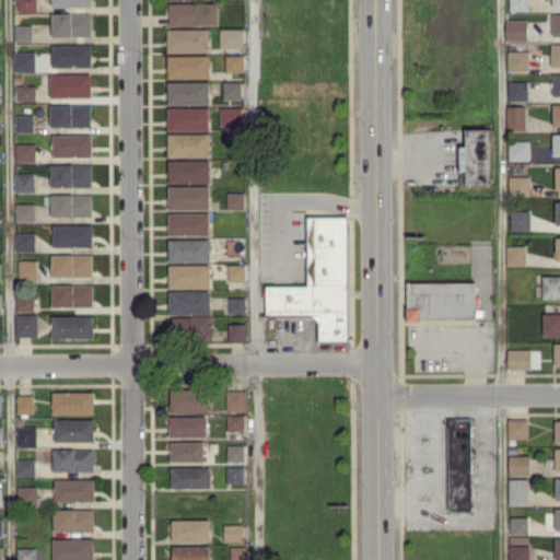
[(18,0),(19,12),(37,12),(37,0),(18,0)]
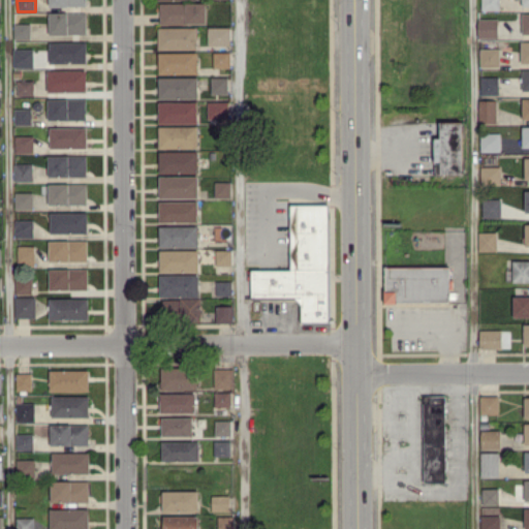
[(499,0),(480,0),(481,9),(499,10),(499,0)]
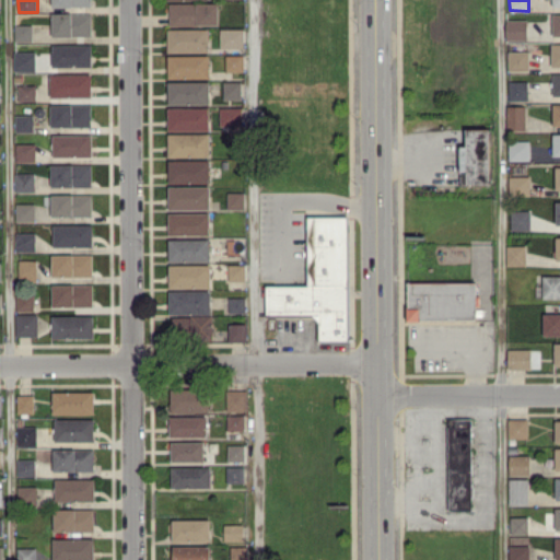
[(219,2),(170,2),(170,24),(219,25),(219,2)]
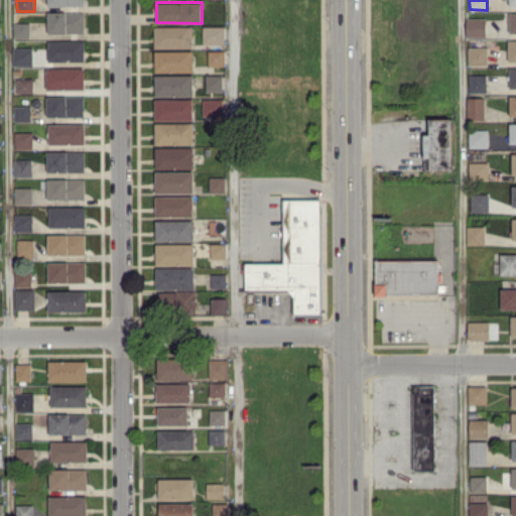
[(47,32),(85,33),(85,13),(48,12),(47,32)]
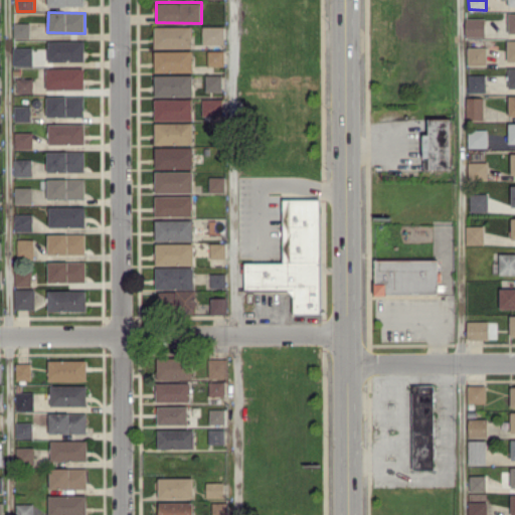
[(485,18),(466,18),(466,37),(485,37),(485,18)]
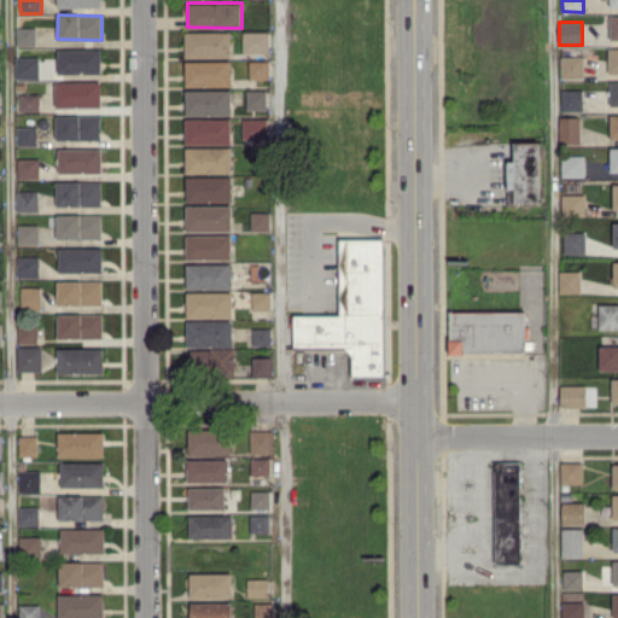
[(35,46),(35,27),(17,27),(17,46),(35,46)]
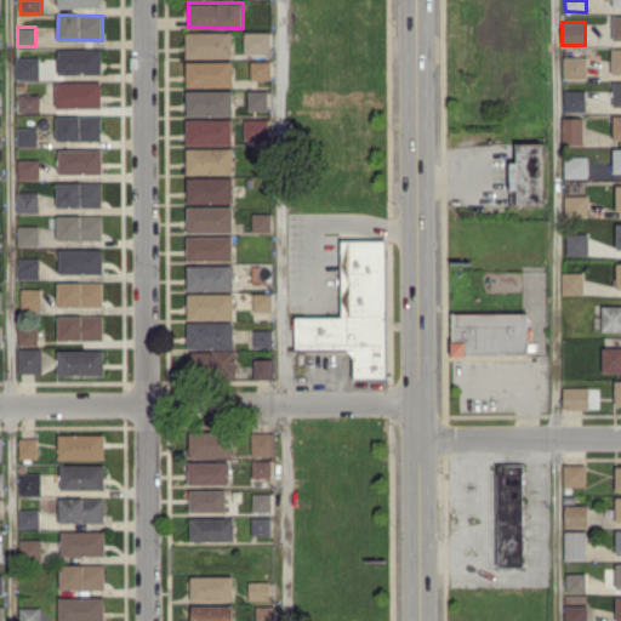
[(232,32),(186,32),(187,57),(232,57),(232,32)]
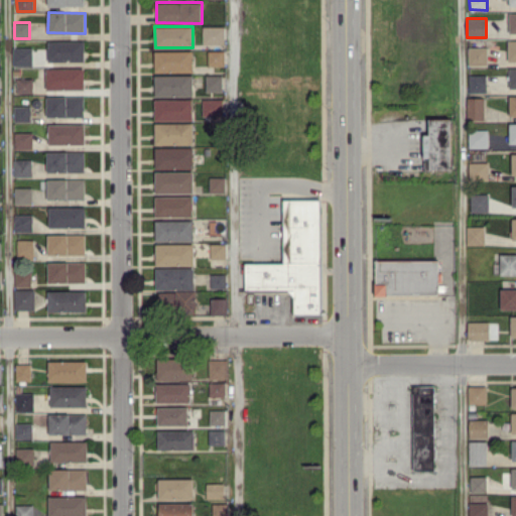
[(225,26),(204,26),(204,43),(224,44),(225,26)]
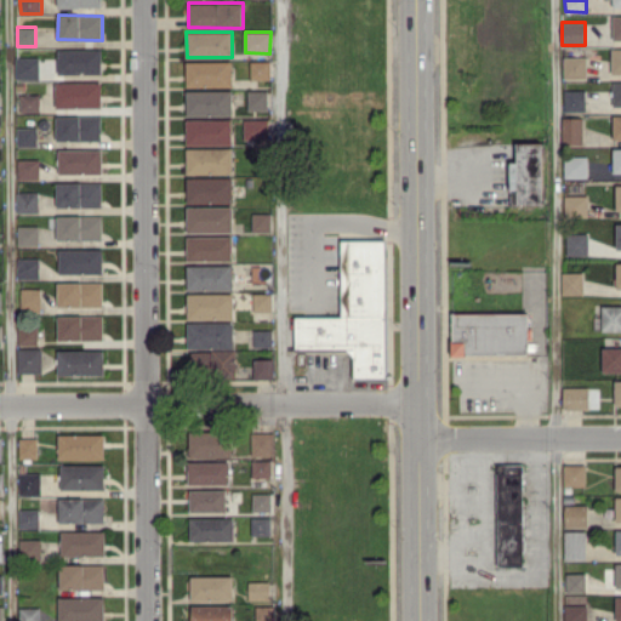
[(102,49),(58,49),(58,74),(102,73),(102,49)]
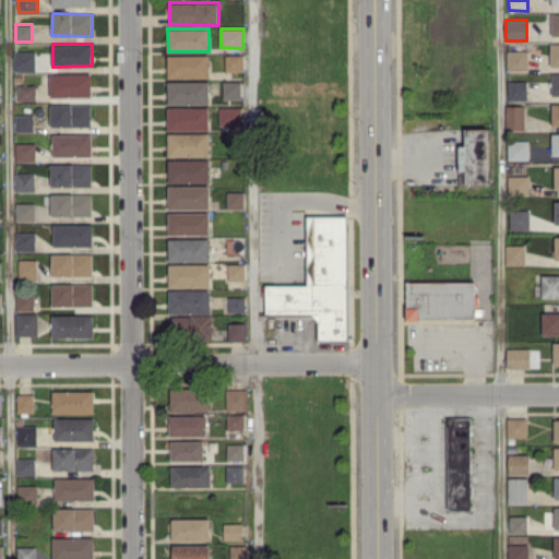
[(36,51),(15,50),(14,71),(35,71),(36,51)]
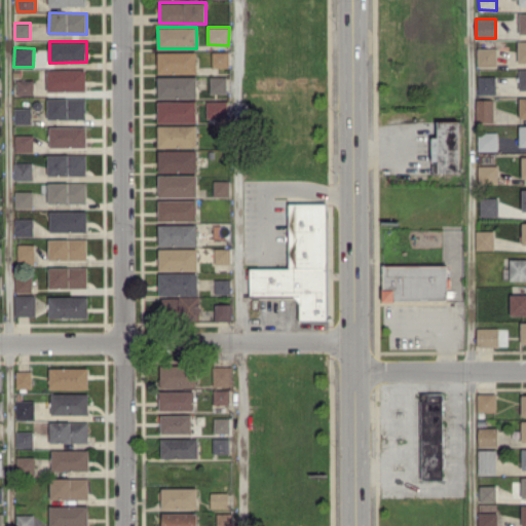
[(497,48),(478,47),(478,66),(497,66),(497,48)]
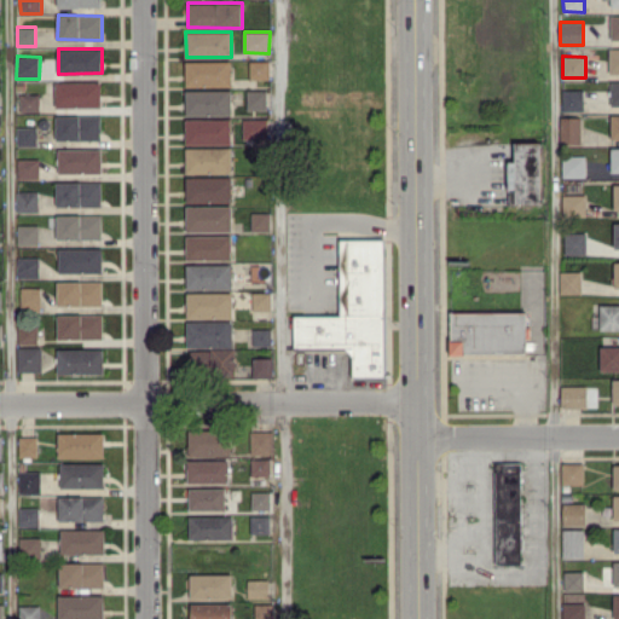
[(186,86),(232,86),(231,61),(186,61),(186,86)]
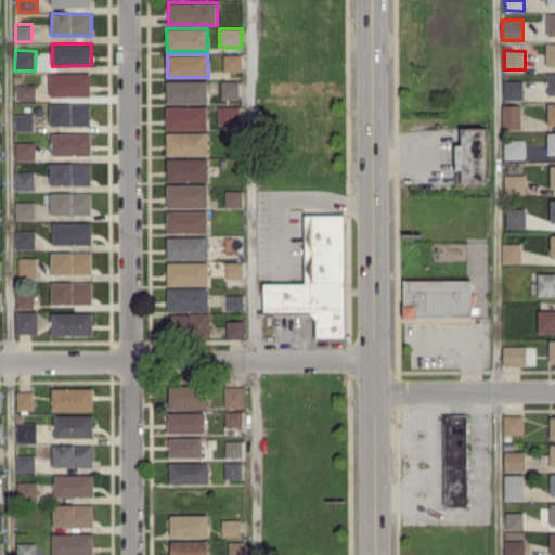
[(242,54),(224,54),(224,71),(242,71),(242,54)]
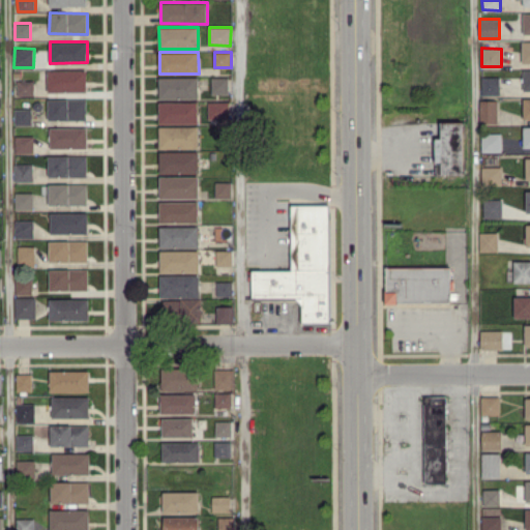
[(87,90),(87,69),(48,70),(48,91),(87,90)]
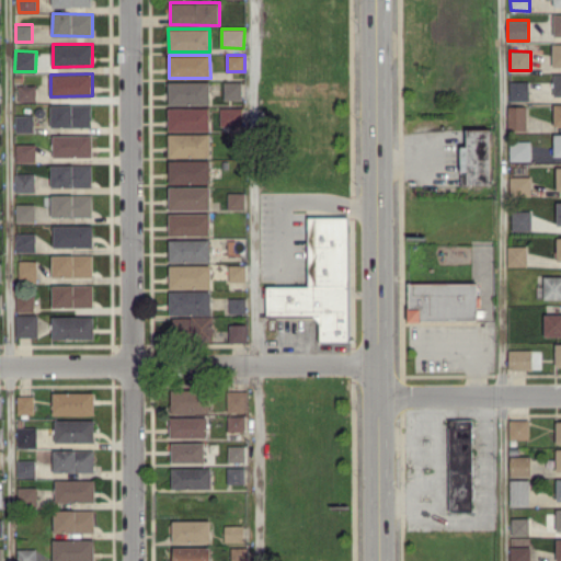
[(169,104),(210,104),(209,80),(169,81),(169,104)]
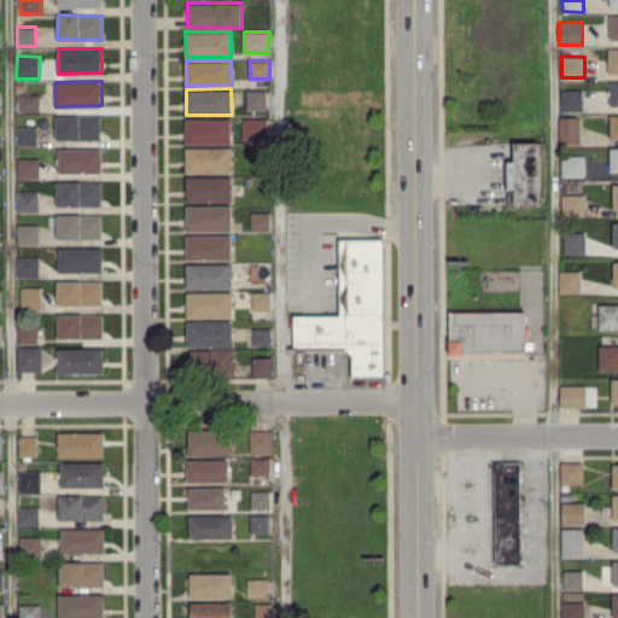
[(266,110),(267,89),(248,89),(246,109),(266,110)]
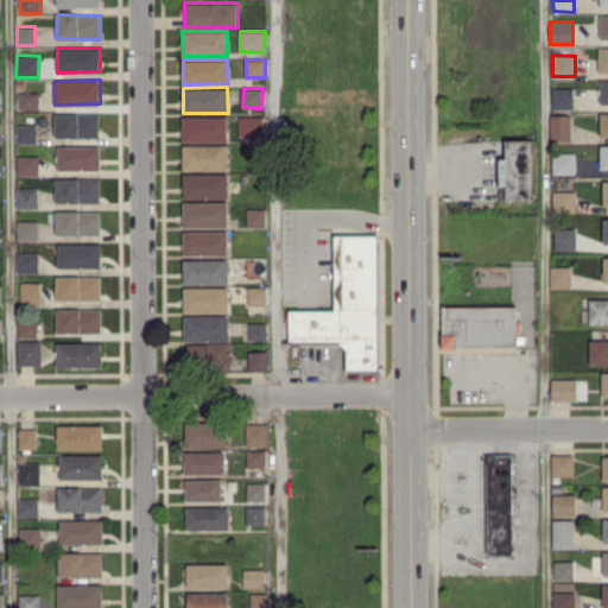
[(552,88),(553,109),(574,108),(572,88),(552,88)]
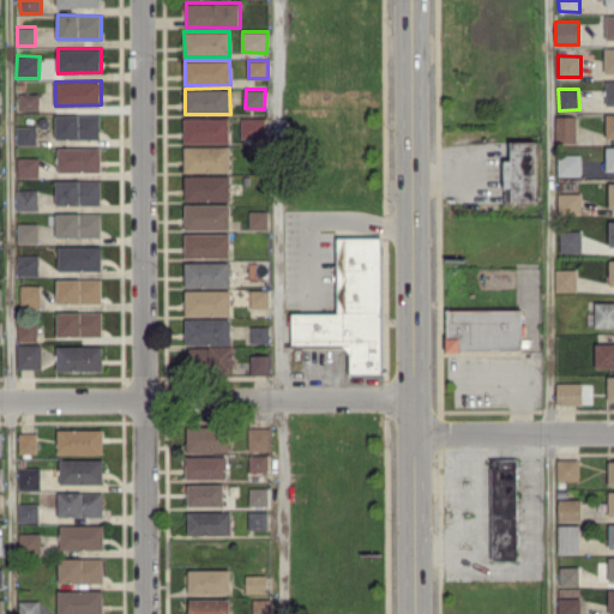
[(20,110),(40,110),(40,92),(20,92),(20,110)]
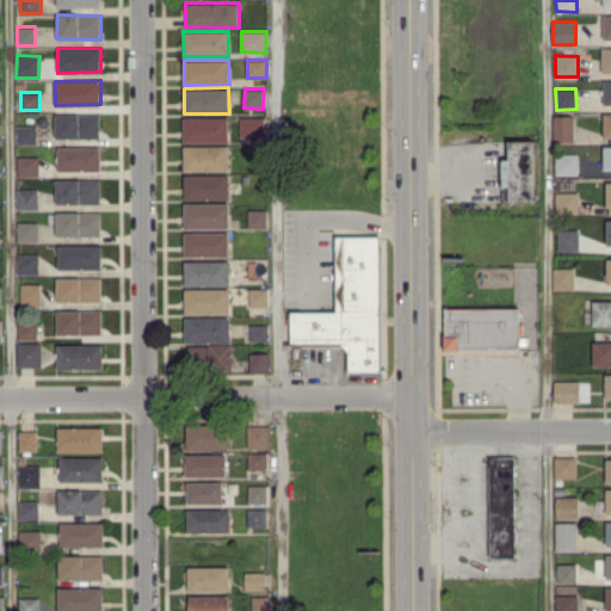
[(56,115),(56,139),(100,137),(100,113),(56,115)]
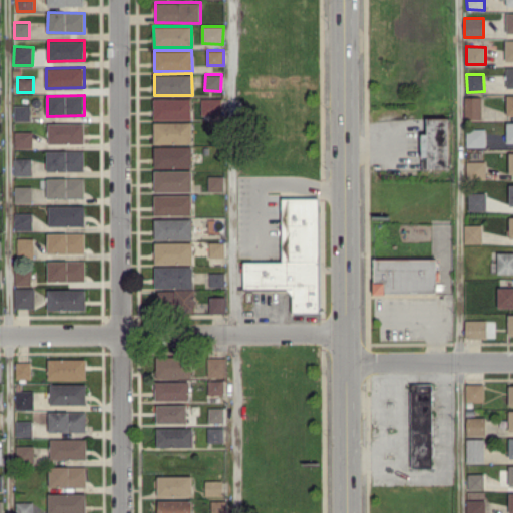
[(481,118),(481,96),(464,97),(464,119),(481,118)]
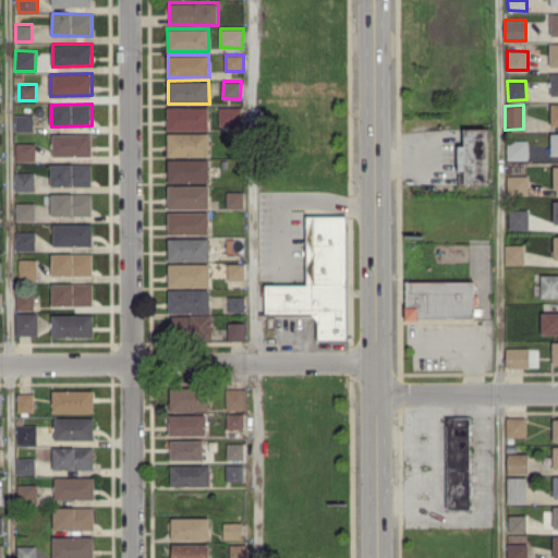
[(168,130),(208,130),(208,107),(168,107),(168,130)]
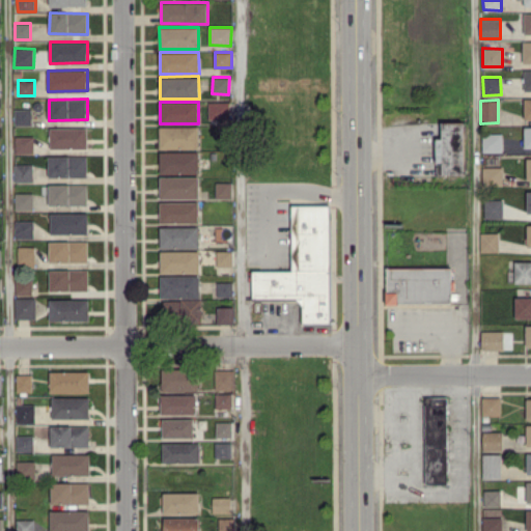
[(230,102),(208,102),(208,122),(231,122),(230,102)]
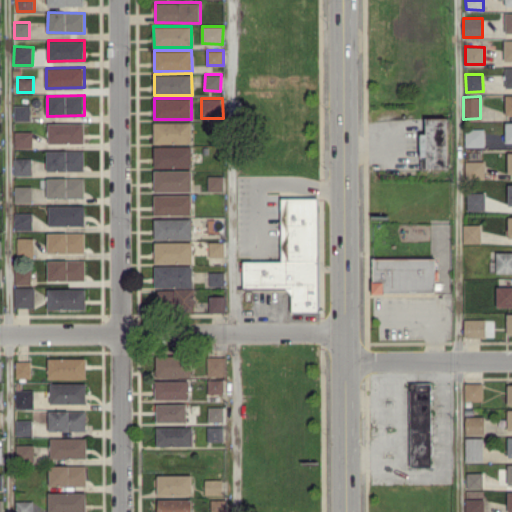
[(30,120),(30,104),(14,105),(15,120),(30,120)]
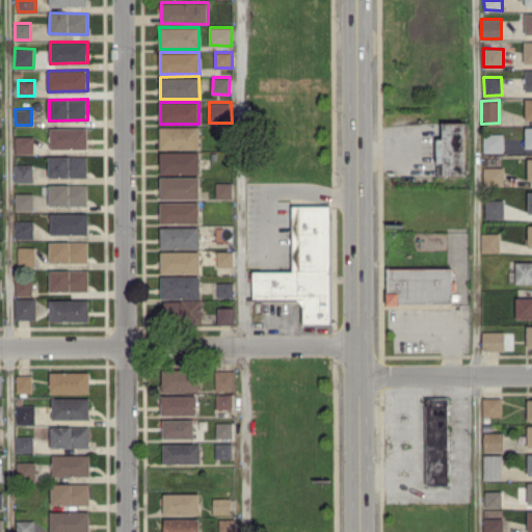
[(439,175),(467,175),(466,122),(443,122),(444,138),(437,138),(439,175)]
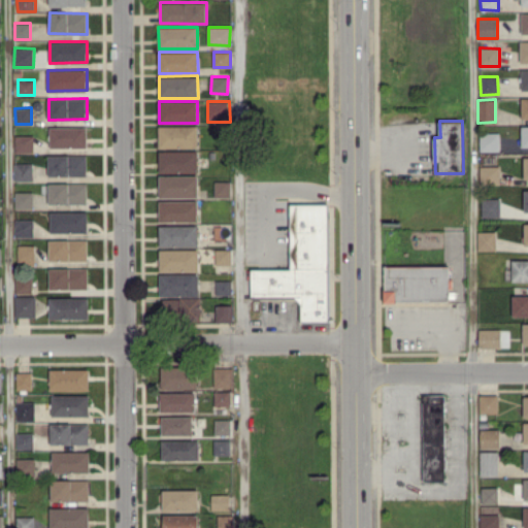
[(160,147),(198,147),(197,125),(159,126),(160,147)]
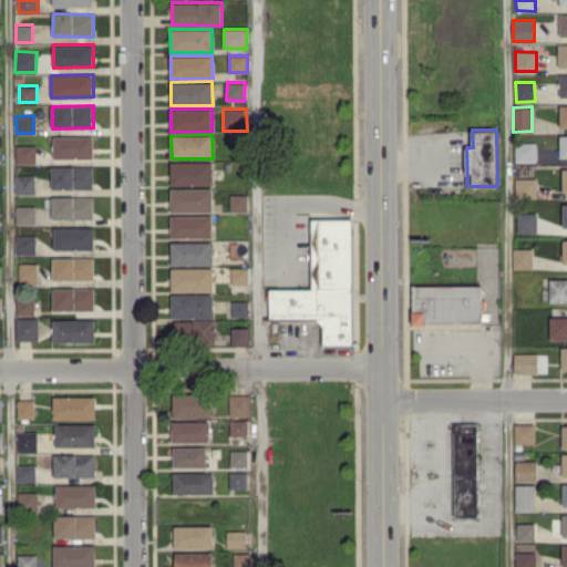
[(93,157),(93,136),(53,136),(53,158),(93,157)]
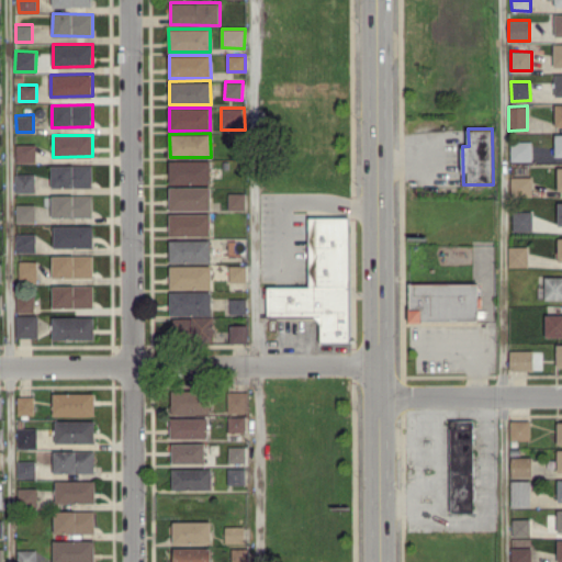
[(510,161),(532,161),(532,141),(510,141),(510,161)]
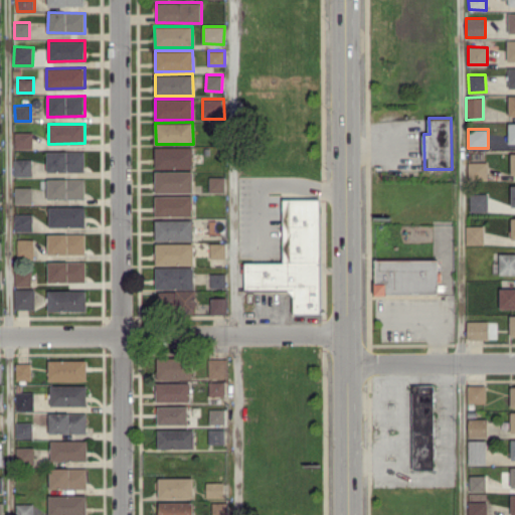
[(15,149),(32,148),(32,131),(15,132),(15,149)]
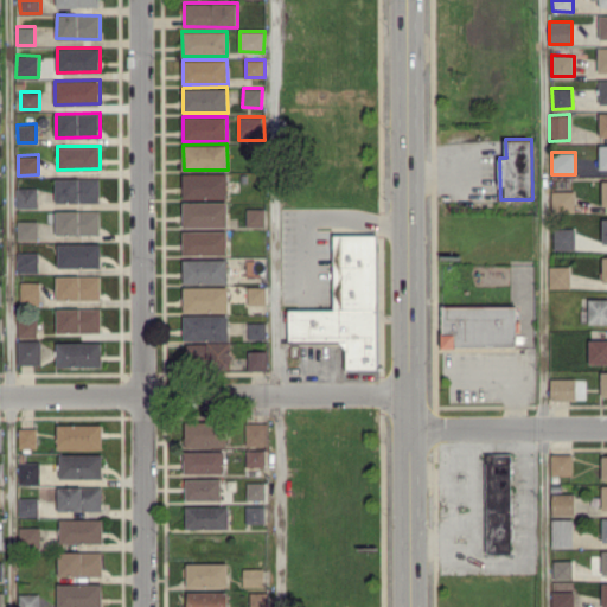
[(183,198),(228,198),(228,173),(183,173),(183,198)]
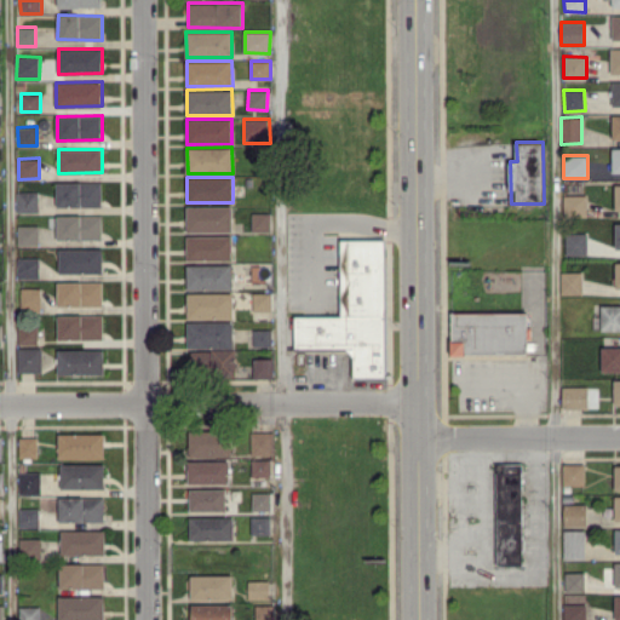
[(102,182),(57,182),(57,206),(102,206),(102,182)]
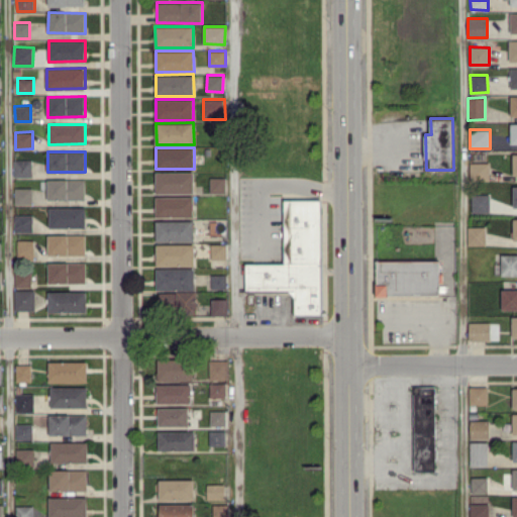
[(32,160),(14,160),(14,177),(32,177),(32,160)]
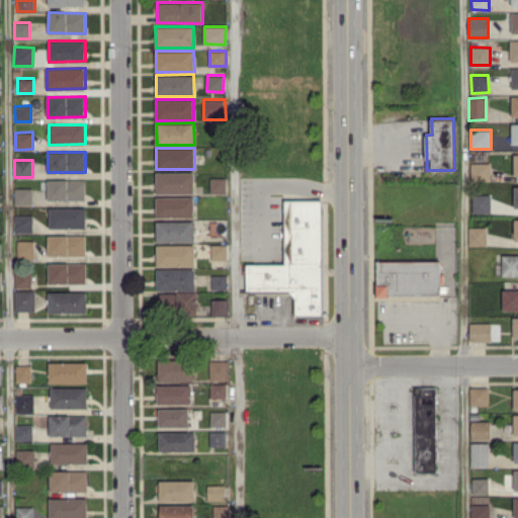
[(471,163),(471,180),(491,179),(491,162),(471,163)]
